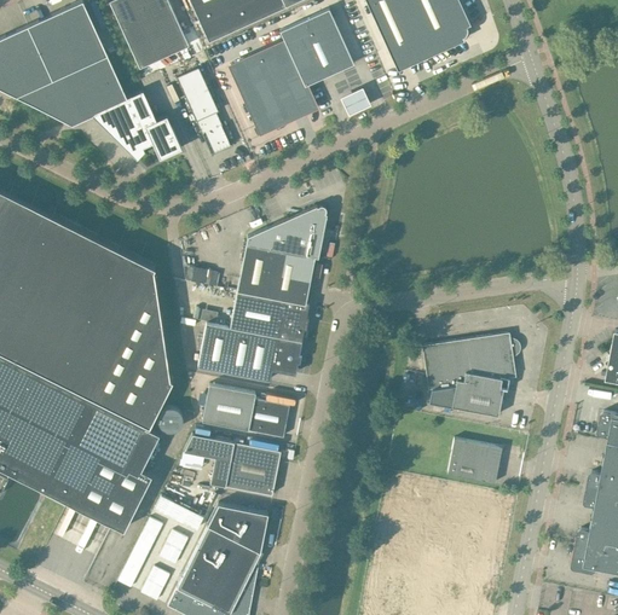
[(115,0),(109,3),(140,70),(189,47),(167,0),(115,0)]
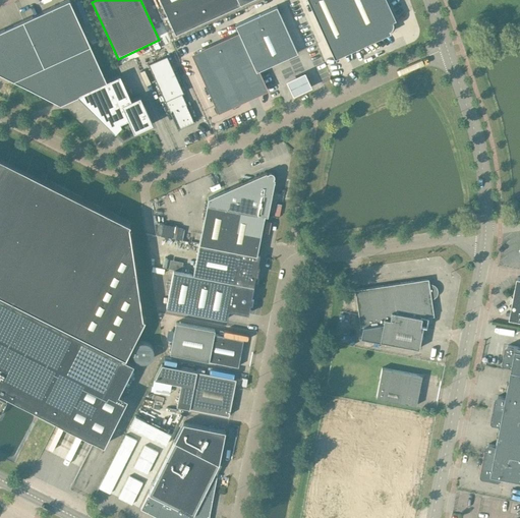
[(159,0),(175,36),(240,6),(254,0),(159,0)]
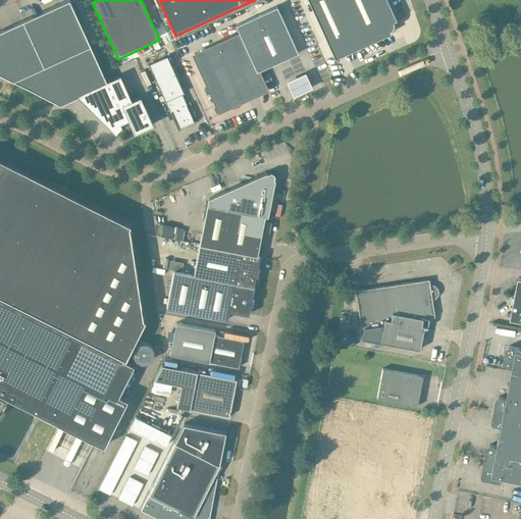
[(394,26),(394,23),(397,22),(385,0),(307,0),(335,60),(392,35),(389,32),(392,31),(393,30),(394,28),(394,26)]
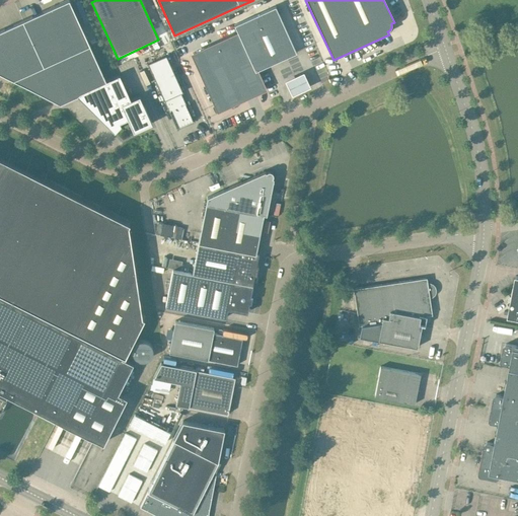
[(0,76),(54,104),(60,107),(77,98),(115,135),(121,128),(120,125),(128,121),(134,134),(152,126),(140,98),(131,102),(120,77),(106,83),(69,2),(0,33),(0,76)]
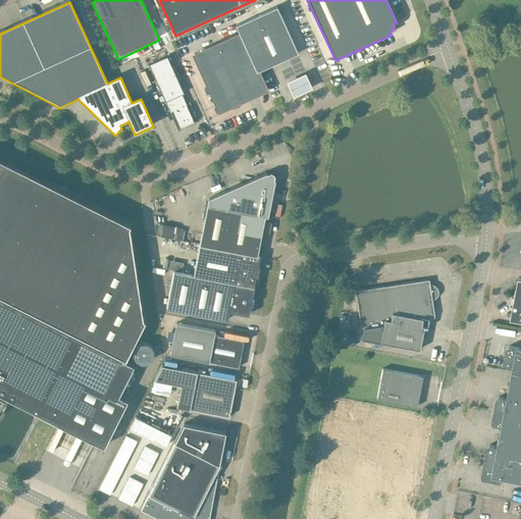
[(219,113),(262,94),(267,92),(258,73),(299,55),(277,9),(237,28),(240,35),(194,56),(219,113)]
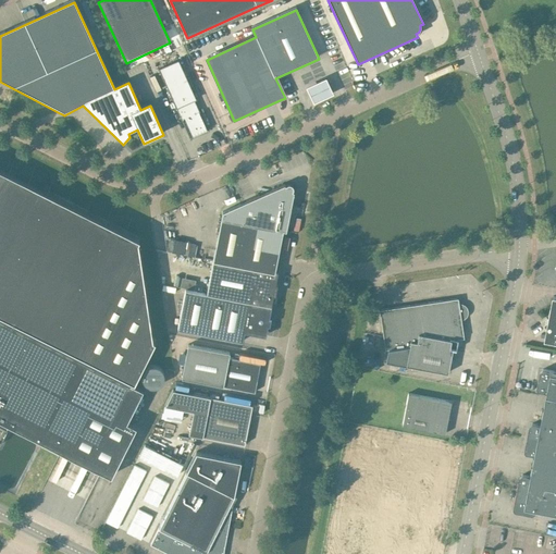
[(159,72),(190,143),(192,143),(190,140),(209,133),(196,102),(198,101),(180,62),(159,72)]
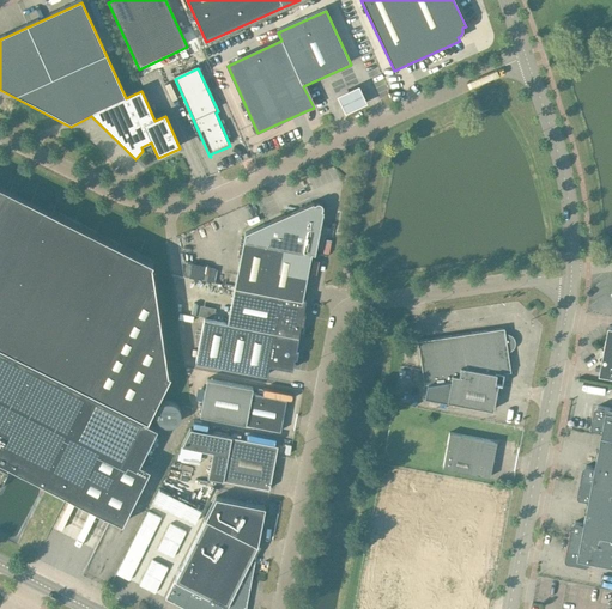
[(359,89),(338,98),(340,103),(344,113),(346,116),(368,107),(365,103),(362,93),(359,89)]
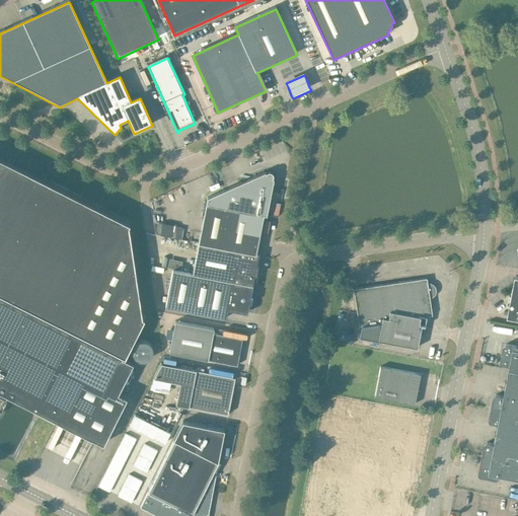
[(0,417),(0,418),(7,403),(6,403),(9,398),(103,446),(127,399),(118,395),(133,365),(124,360),(136,337),(144,319),(142,318),(129,227),(130,225),(0,159),(0,417)]
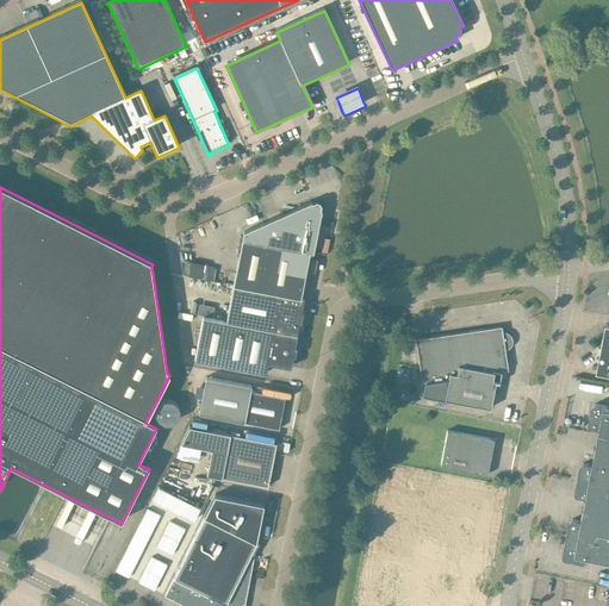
[(283,218),(267,295),(300,301),(314,256),(318,229),(322,213),(321,212),(322,210),(321,207),(319,205),(317,204),(315,204),(314,206),(311,205),(283,218)]
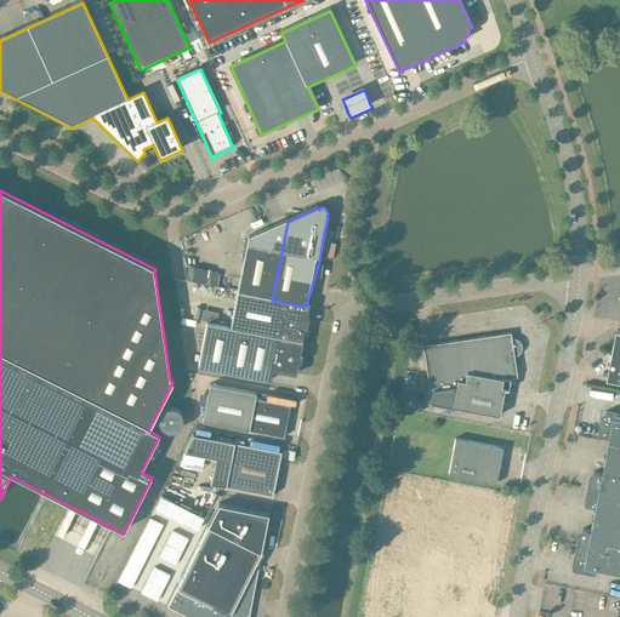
[(249,239),(238,293),(272,301),(288,222),(249,239)]
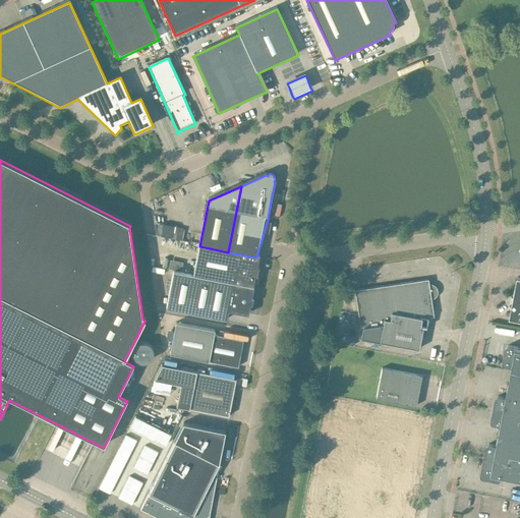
[(174,273),(173,276),(167,275),(167,278),(252,295),(256,279),(260,259),(256,257),(228,252),(199,246),(198,252),(195,265),(193,277),(174,273)]
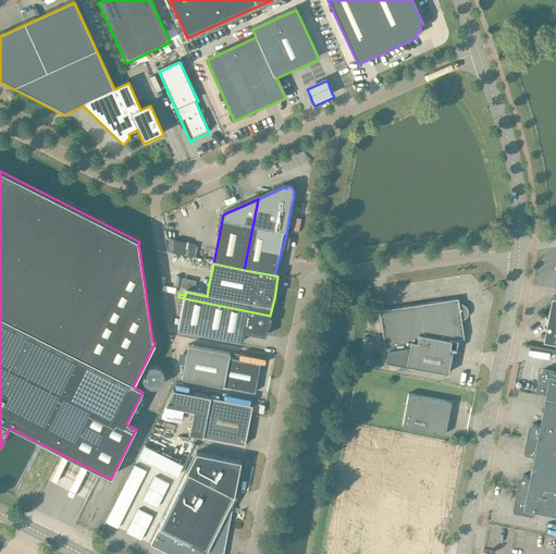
[(173,325),(178,327),(178,331),(243,344),(245,334),(266,339),(270,316),(178,297),(173,325)]
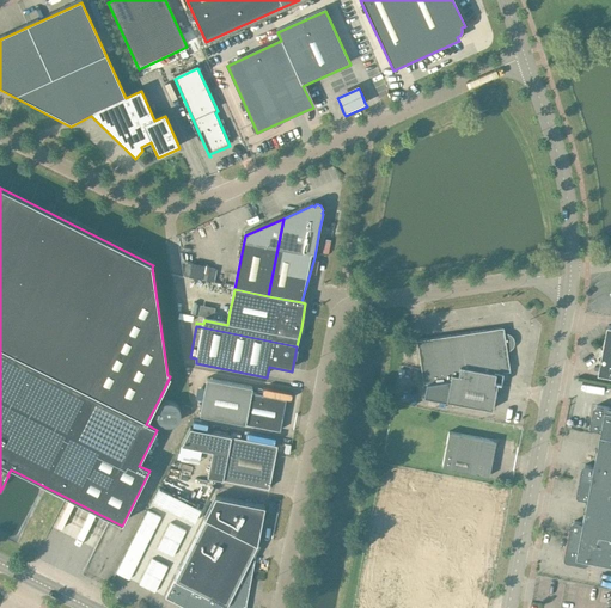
[(599,376),(610,379),(610,329),(609,329),(604,355),(599,357),(605,368),(600,370),(599,376)]
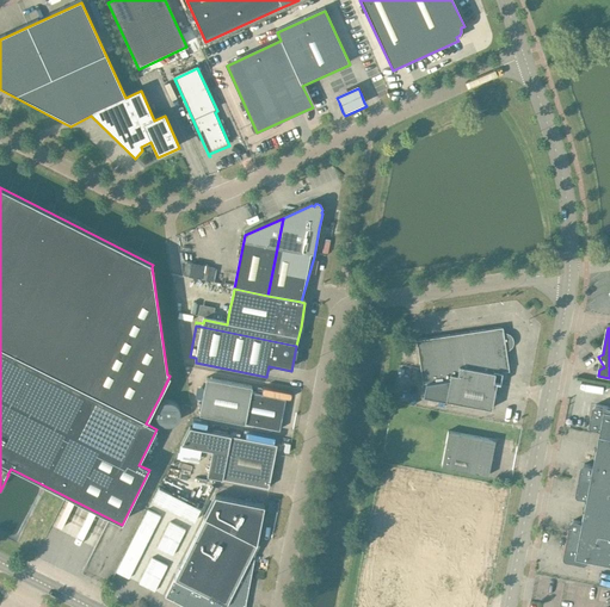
[(503,330),(417,342),(424,386),(426,386),(424,398),(445,403),(492,412),(497,385),(503,386),(504,378),(504,375),(510,373),(506,354),(510,352),(512,351),(513,347),(513,344),(512,340),(510,338),(506,336),(504,335),(503,330)]
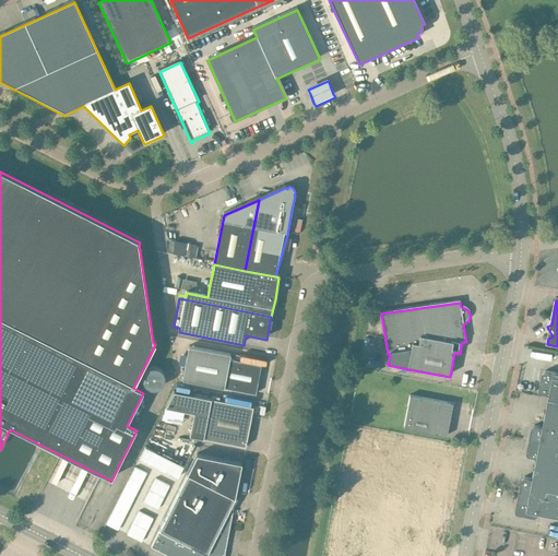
[(189,349),(182,382),(256,397),(261,367),(229,362),(230,357),(189,349)]
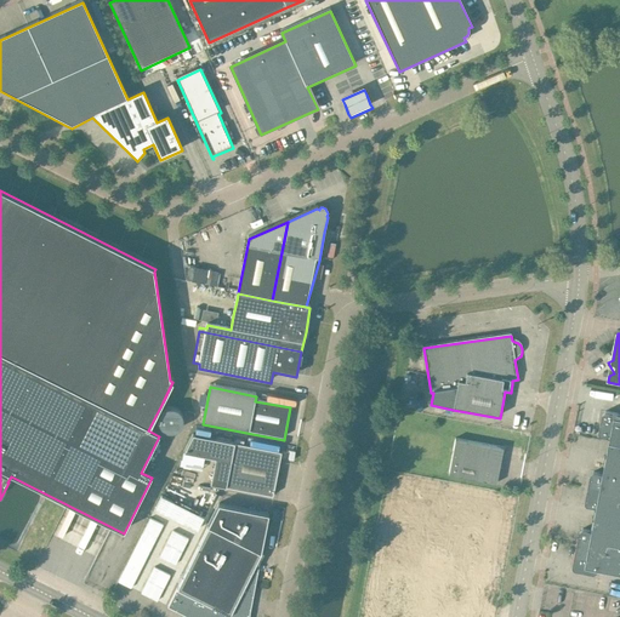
[(176,435),(180,433),(182,430),(185,427),(186,422),(185,418),(182,415),(178,412),(175,411),(171,410),(168,411),(164,413),(161,417),(160,421),(160,424),(161,428),(164,432),(168,434),(171,435),(176,435)]
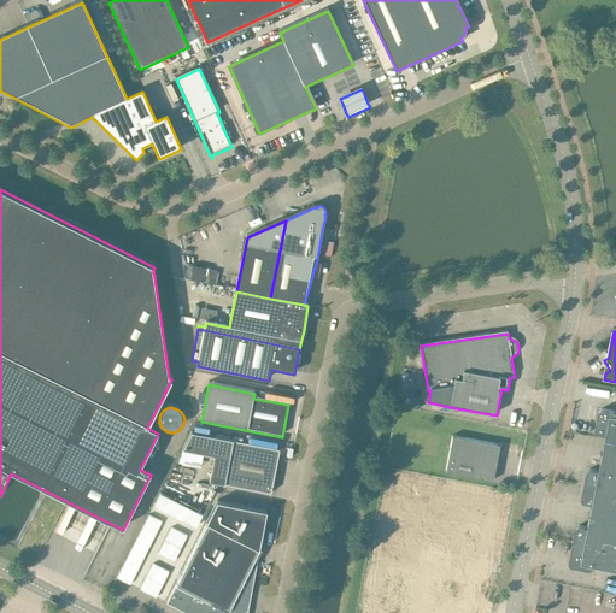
[(572,559),(570,566),(572,569),(592,573),(594,571),(594,569),(615,572),(615,414),(603,412),(602,418),(599,417),(596,432),(598,436),(608,437),(600,473),(591,472),(590,478),(587,477),(582,500),(586,500),(585,506),(593,507),(590,530),(580,529),(579,536),(575,535),(572,559)]
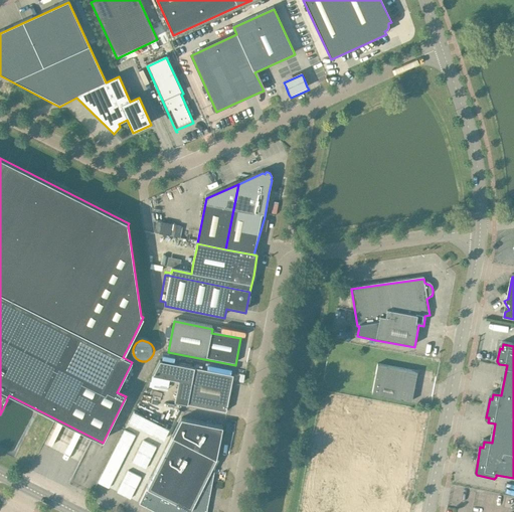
[(160,362),(153,376),(179,381),(175,403),(188,405),(226,413),(233,377),(160,362)]
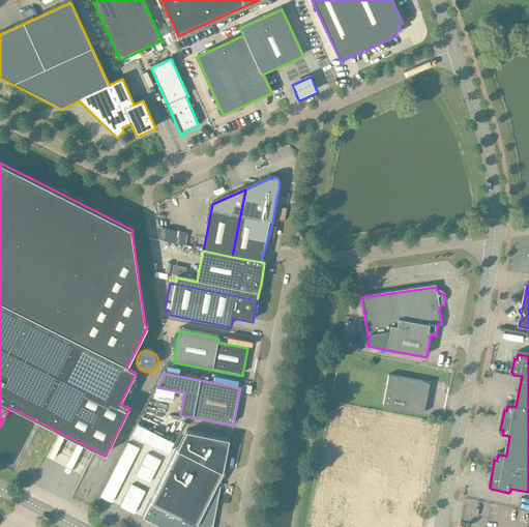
[(383,408),(423,415),(430,385),(389,377),(383,408)]
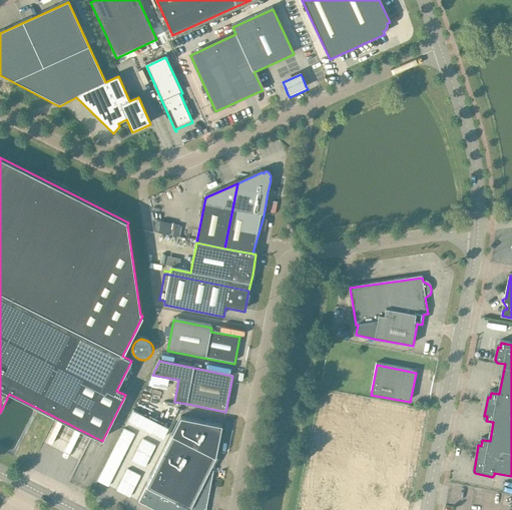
[(172,437),(139,504),(150,509),(206,509),(214,469),(211,469),(216,459),(215,458),(221,427),(180,419),(171,437),(172,437)]
